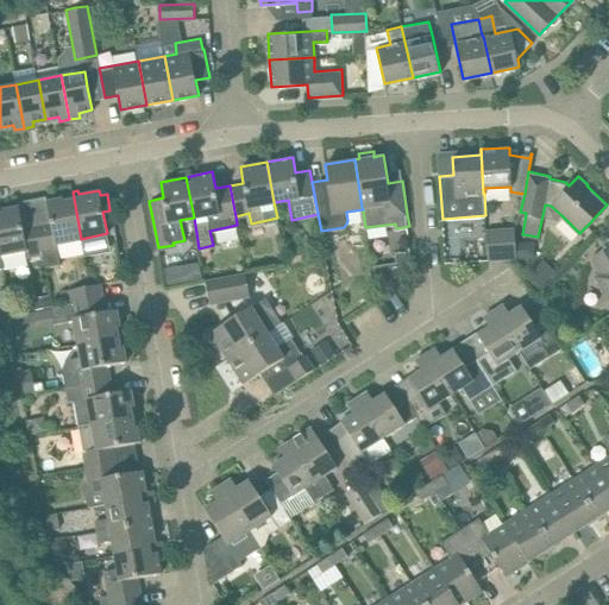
[(50,219),(37,222),(42,252),(44,264),(60,262),(56,244),(74,240),(81,239),(73,191),(67,193),(68,196),(66,196),(46,200),(50,219)]
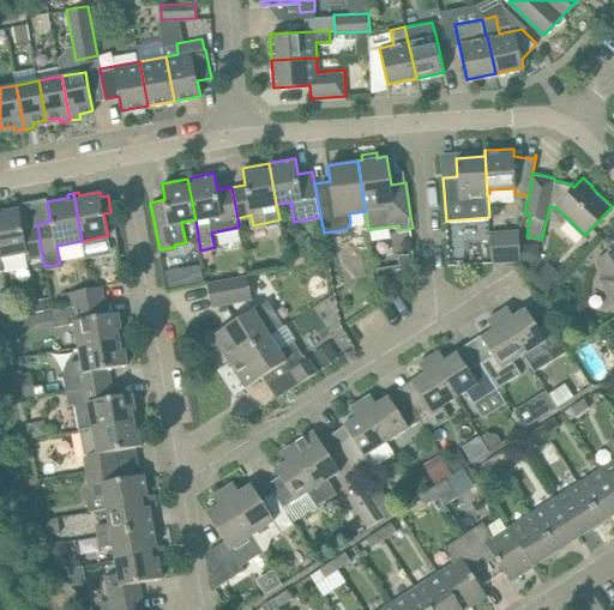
[(0,248),(1,255),(8,254),(26,251),(28,257),(42,254),(37,224),(23,227),(19,207),(0,211),(0,210),(0,248)]
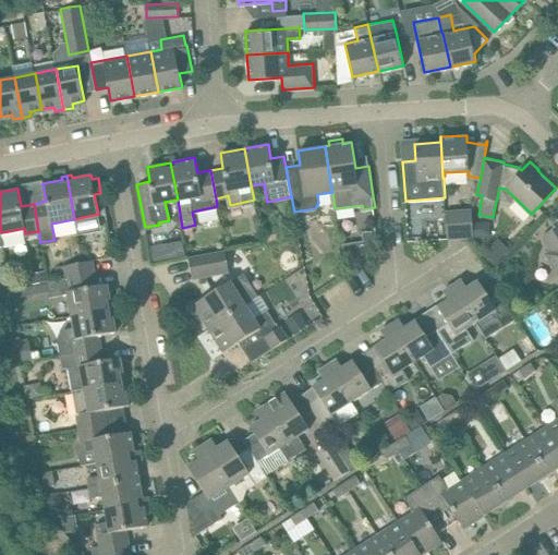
[(445,209),(447,237),(473,236),(472,216),(460,216),(459,209),(445,209)]
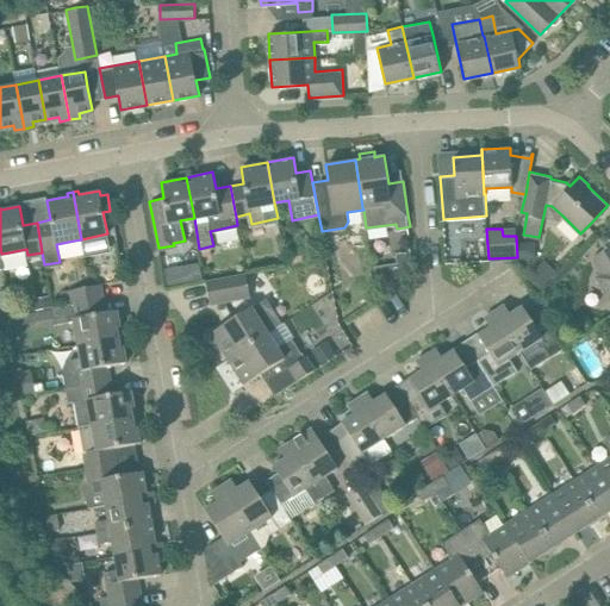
[(609,238),(609,239),(604,243),(607,248),(592,256),(602,273),(596,276),(609,298),(609,238)]
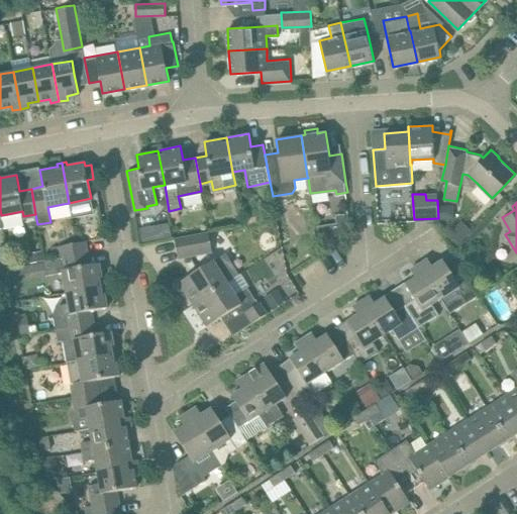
[(169,222),(156,224),(158,237),(171,235),(169,222)]
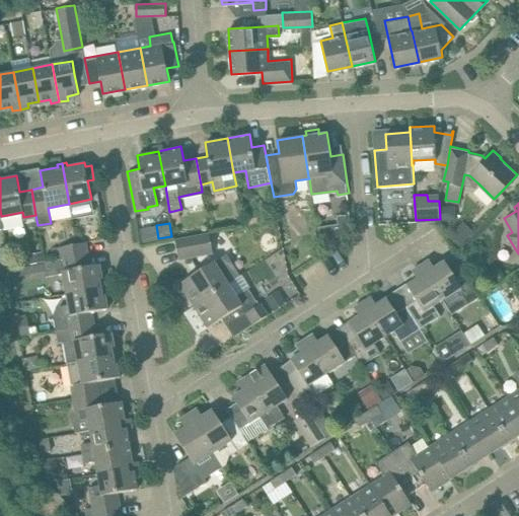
[(328,224),(318,225),(320,245),(326,244),(330,241),(328,224)]
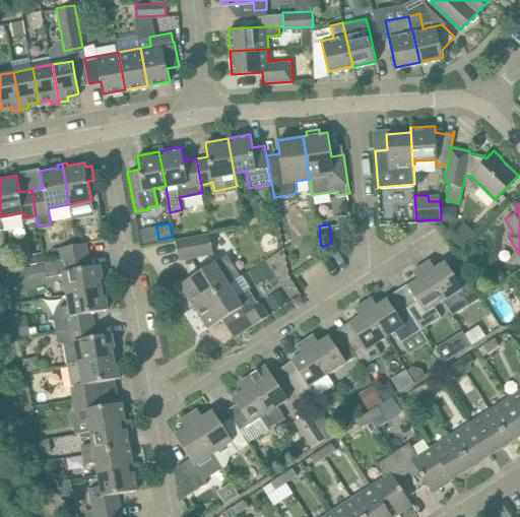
[(195,234),(176,238),(179,258),(199,254),(213,252),(211,241),(209,232),(195,234)]
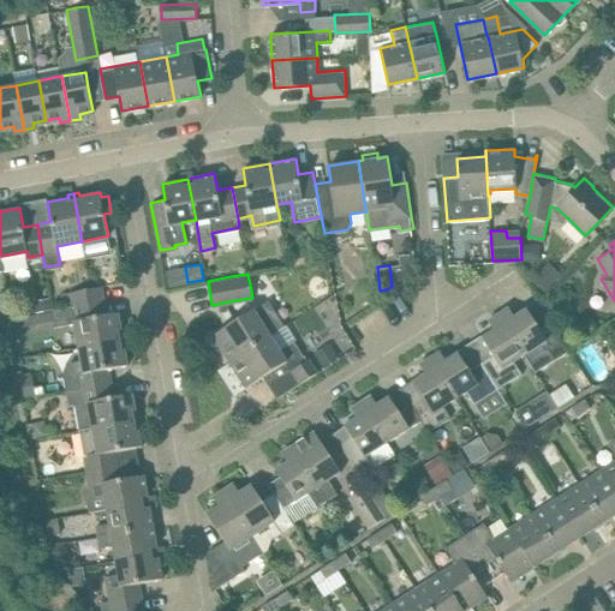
[(77,289),(70,291),(73,305),(103,299),(101,285),(77,289)]
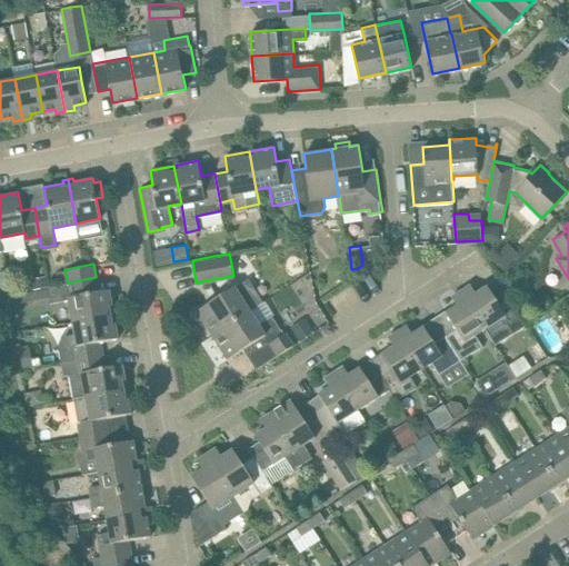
[(68,283),(31,288),(33,299),(49,296),(50,301),(69,299),(72,320),(117,313),(116,307),(112,308),(109,288),(98,290),(96,277),(68,283)]
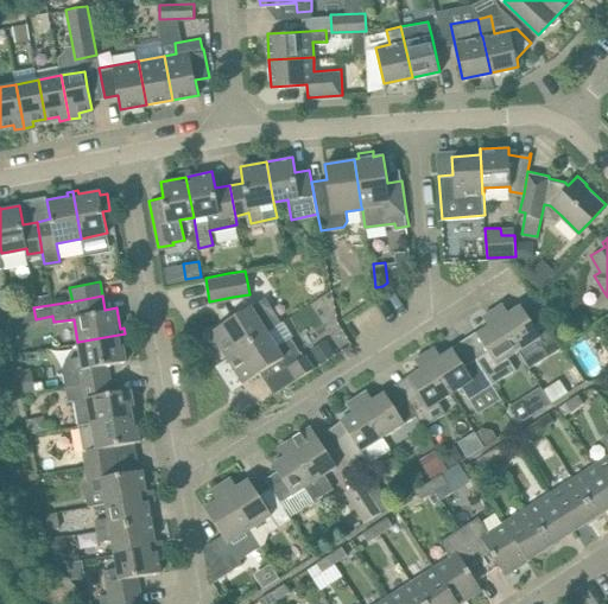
[(543,339),(540,335),(521,304),(510,312),(502,303),(493,309),(518,349),(526,361),(537,353),(538,349),(544,345),(558,369),(572,361),(555,332),(543,339)]
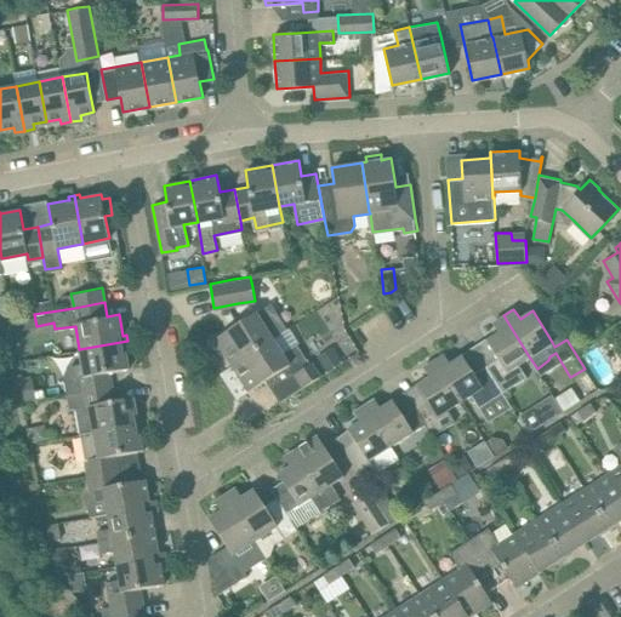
[(215,337),(232,364),(273,337),(256,310),(215,337)]
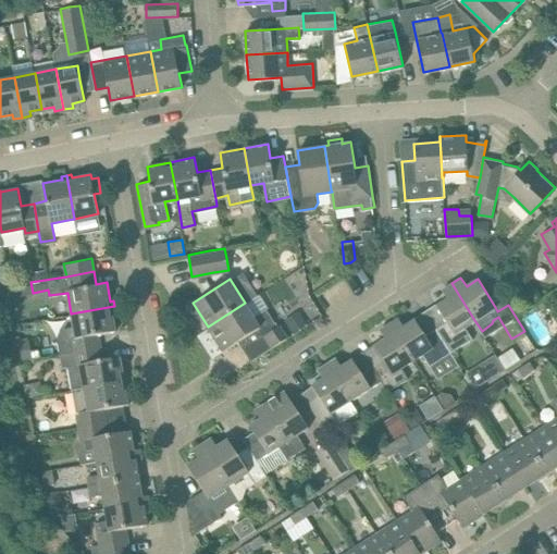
[(447,321),(436,328),(450,352),(472,337),(465,325),(474,320),(452,283),(442,290),(447,298),(436,305),(447,321)]
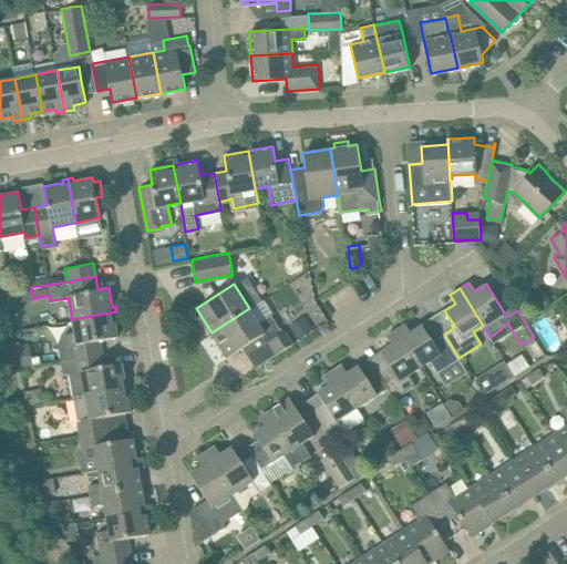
[(258,322),(249,308),(212,332),(227,356),(248,344),(253,351),(250,352),(258,365),(276,352),(277,352),(292,342),(285,330),(282,331),(271,314),(258,322)]
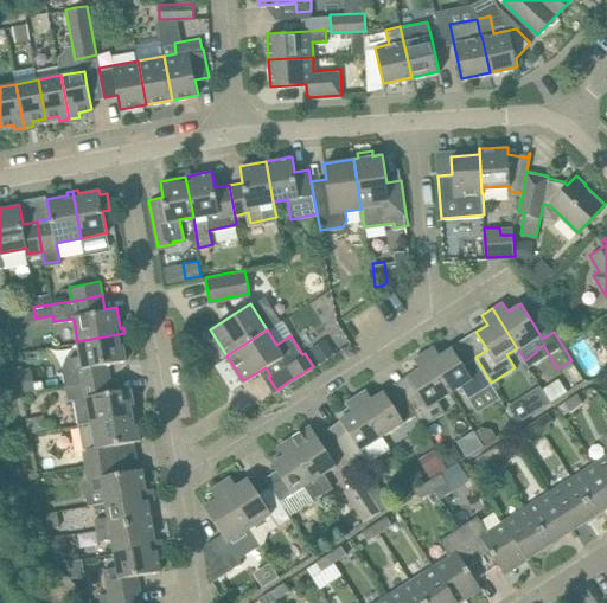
[(70,355),(62,366),(65,386),(109,378),(107,363),(126,359),(122,339),(125,338),(125,333),(77,341),(80,354),(70,355)]
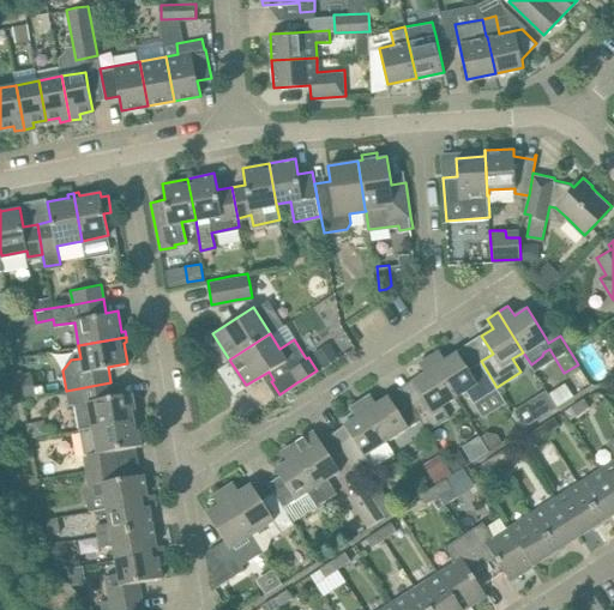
[(428,356),(455,396),(465,390),(474,402),(497,387),(481,361),(469,369),(457,351),(445,358),(439,349),(428,356)]
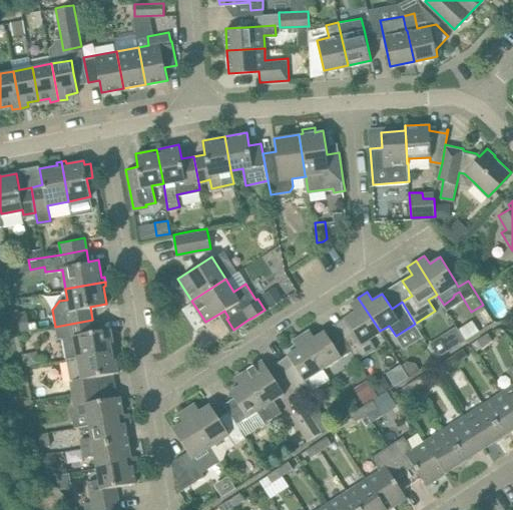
[(355,311),(335,324),(357,359),(376,347),(370,338),(380,331),(358,298),(350,303),(355,311)]
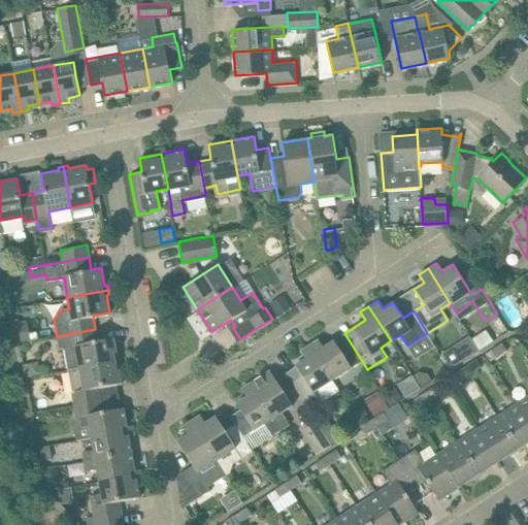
[(95,329),(57,336),(59,348),(64,347),(68,368),(121,359),(120,354),(117,355),(113,337),(97,339),(95,329)]
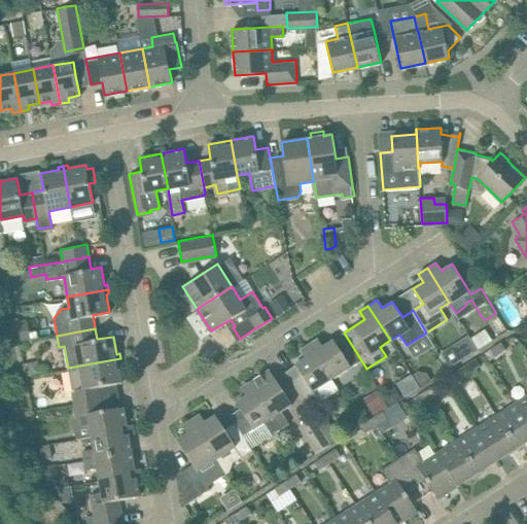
[(475,339),(480,346),(490,340),(485,332),(475,339)]
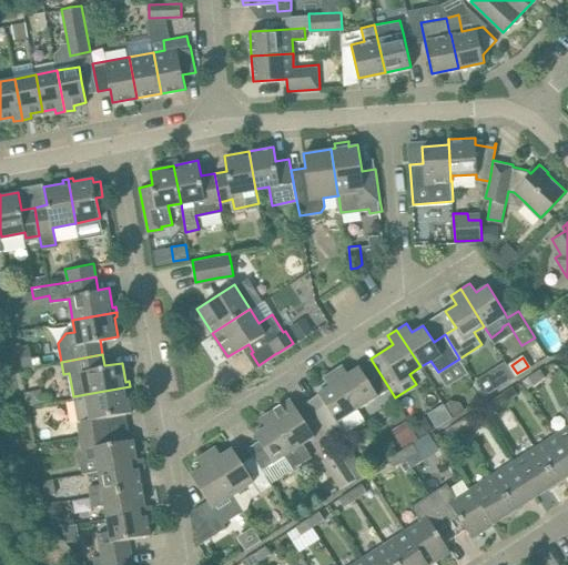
[(343,364),(333,370),(357,407),(388,387),(395,397),(371,359),(348,373),(343,364)]
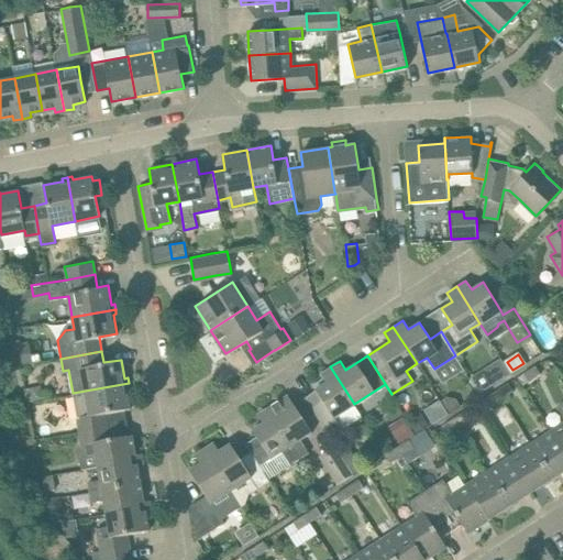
[(503,359),(483,372),(490,384),(510,371),(503,359)]
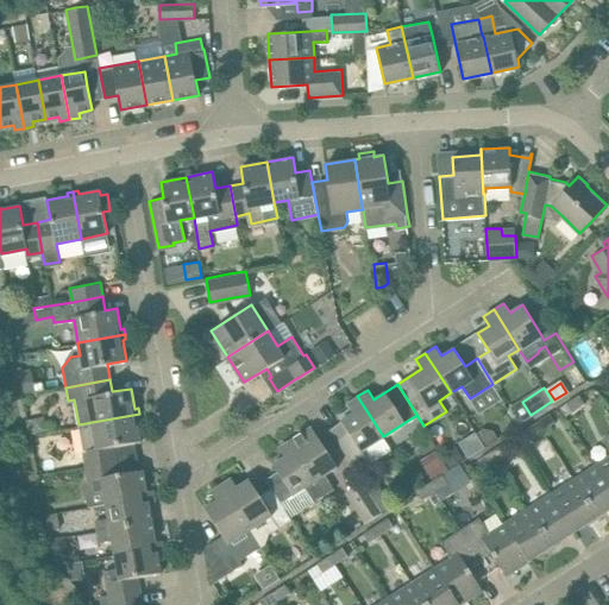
[(571,410),(584,402),(578,392),(565,401),(571,410)]
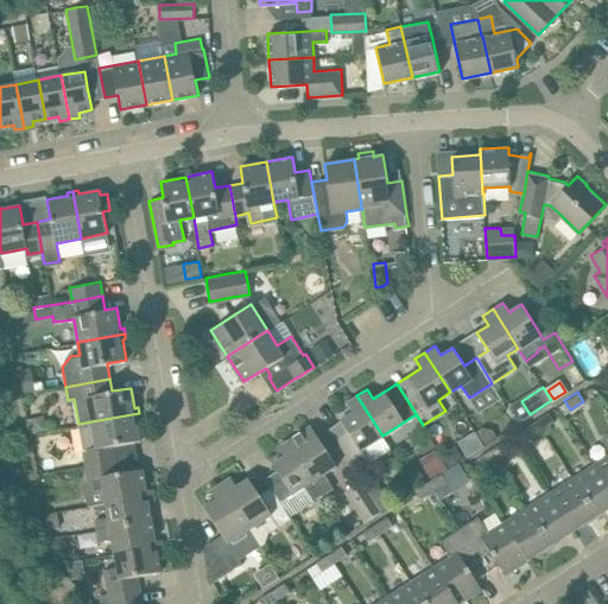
[(391,447),(382,436),(356,395),(347,402),(353,412),(341,419),(347,428),(335,437),(348,457),(356,470),(369,461),(391,447)]
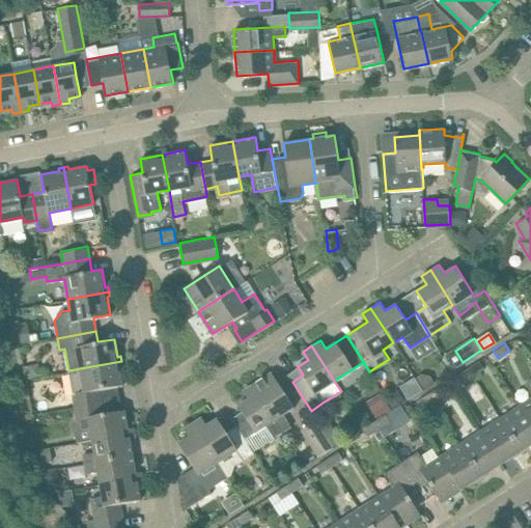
[(478,359),(468,366),(473,373),(483,367),(478,359)]
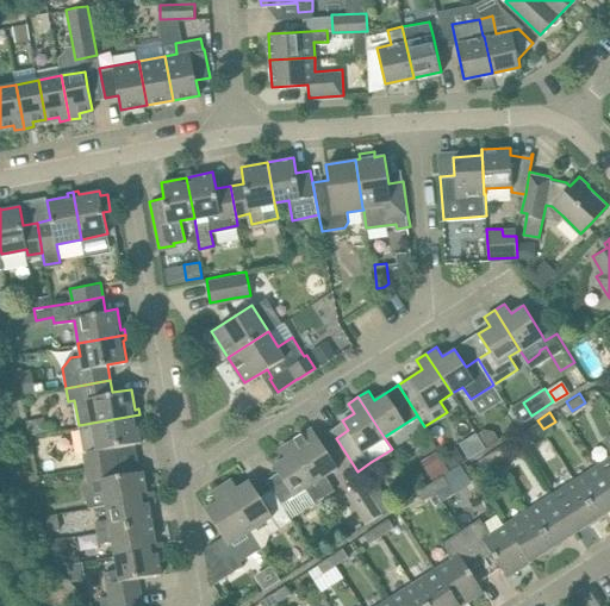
[(139,414),(79,425),(83,450),(86,466),(117,460),(114,445),(141,441),(137,420),(141,420),(139,414)]
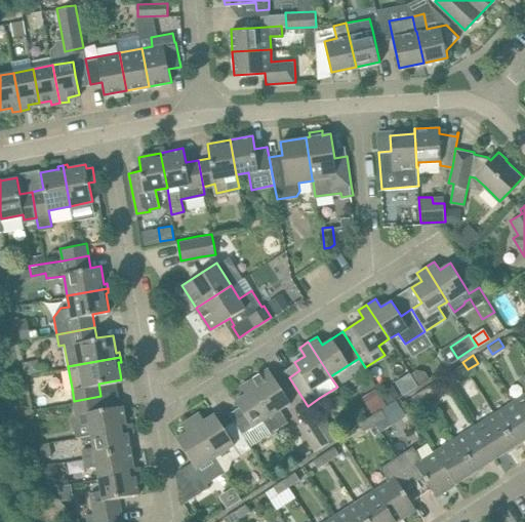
[(462,362),(451,369),(456,376),(468,369),(462,362)]
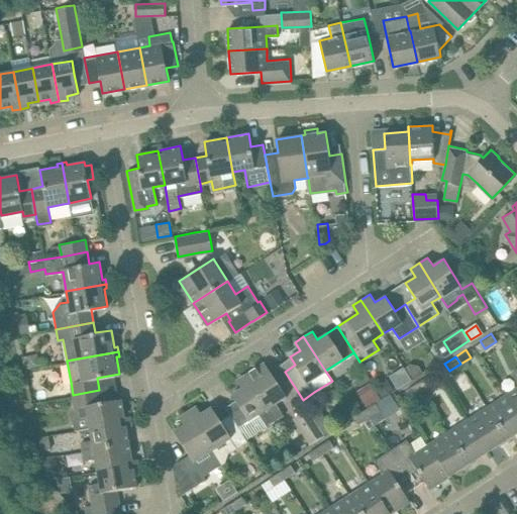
[(245,374),(275,419),(284,414),(276,402),(286,396),(265,362),(245,374)]
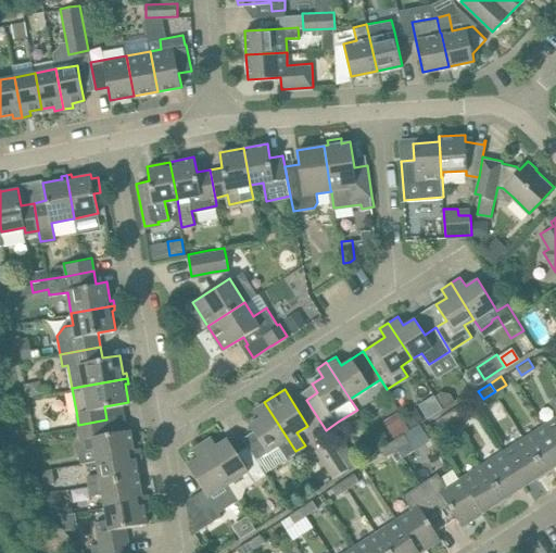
[(555,409),(555,415),(545,423),(555,439),(555,394),(550,399),(555,409)]
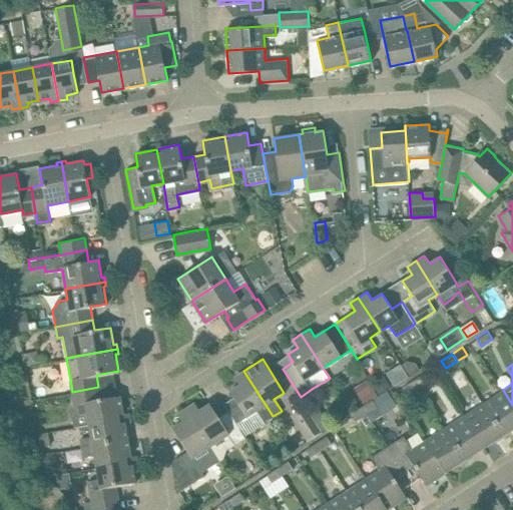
[(244,435),(265,422),(273,416),(243,371),(235,377),(240,385),(230,391),(233,396),(224,403),(228,410),(244,435)]
